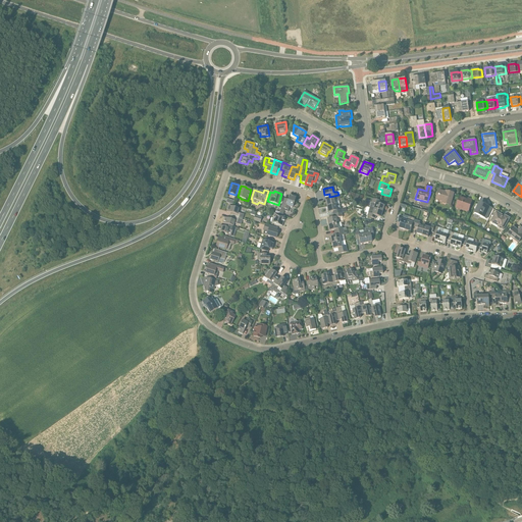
[(441,203),(450,206),(454,194),(448,192),(448,194),(446,194),(446,193),(438,191),(436,200),(441,202),(441,203)]
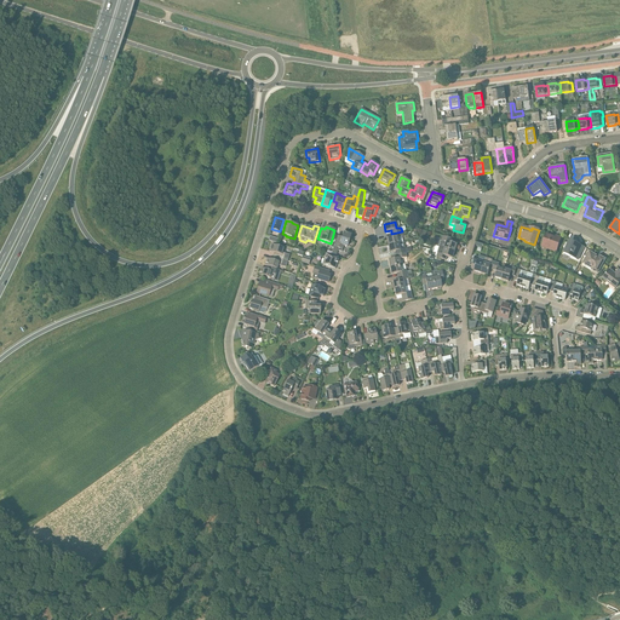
[(389,246),(400,244),(399,237),(402,236),(402,231),(391,234),(392,237),(388,239),(389,246)]
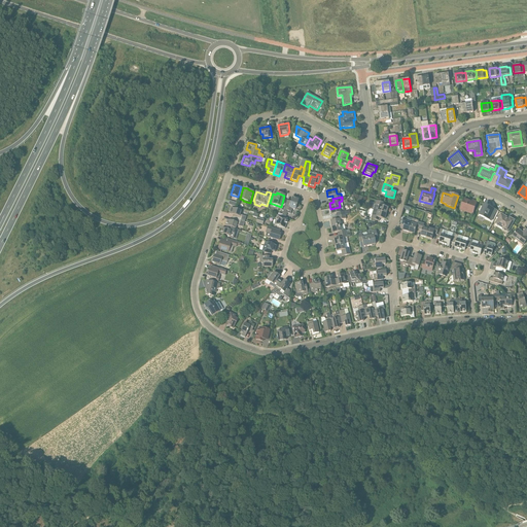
[(287,213),(290,214),(292,209),(295,210),(299,200),(292,198),(291,202),(287,201),(284,210),(281,217),(285,218),(287,213)]
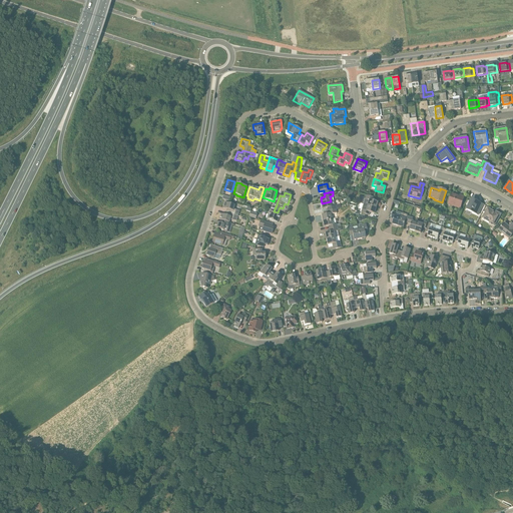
[(448,204),(460,209),(464,196),(460,195),(460,196),(452,194),(448,204)]
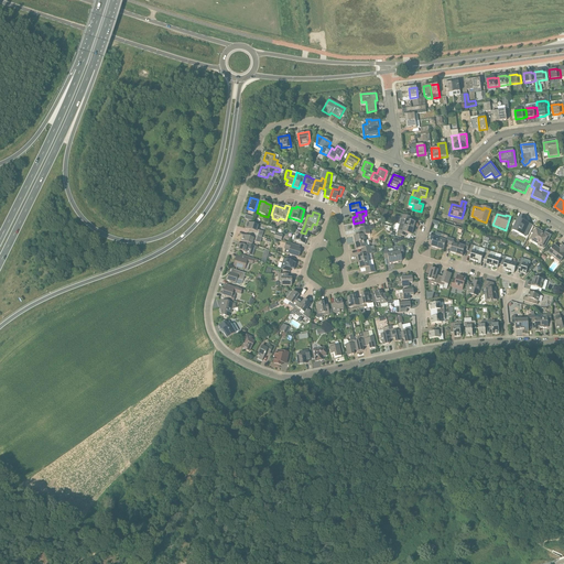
[(400,225),(413,229),(415,223),(410,221),(411,218),(402,215),(400,225)]
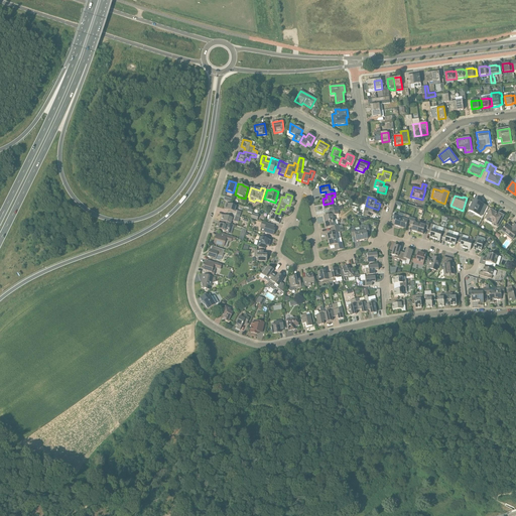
[(470,212),(481,217),(486,206),(475,201),(470,212)]
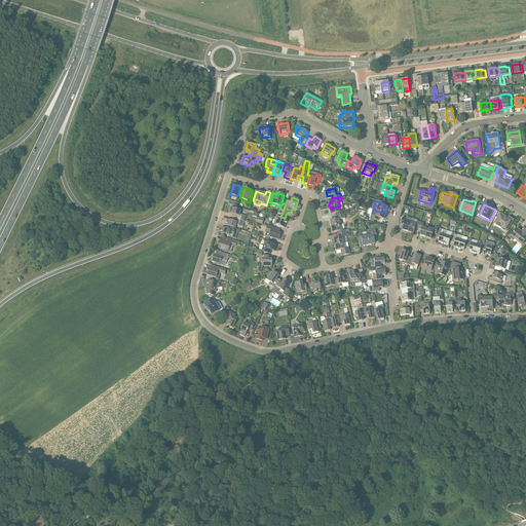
[(336,217),(344,215),(343,211),(340,212),(339,207),(330,209),(331,215),(336,214),(336,217)]
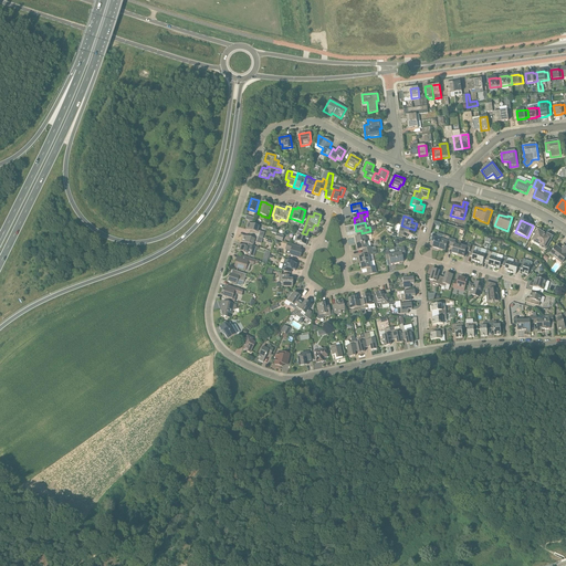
[(258,231),(259,227),(248,223),(247,230),(252,231),(251,234),(259,237),(260,231),(258,231)]
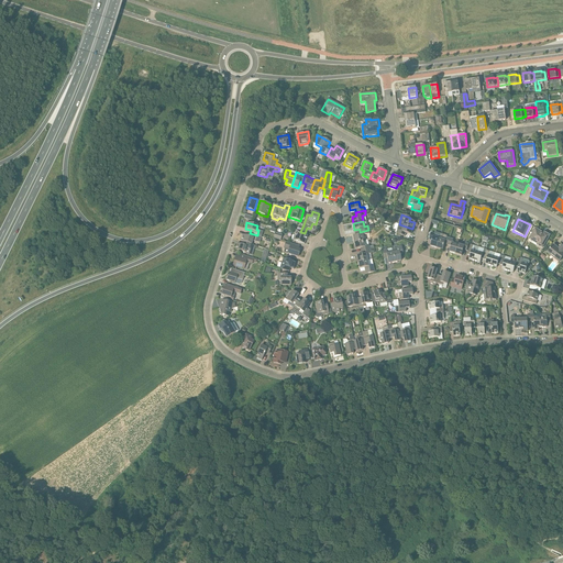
[(396,234),(399,235),(405,236),(406,233),(410,234),(412,229),(399,224),(397,230),(396,234)]
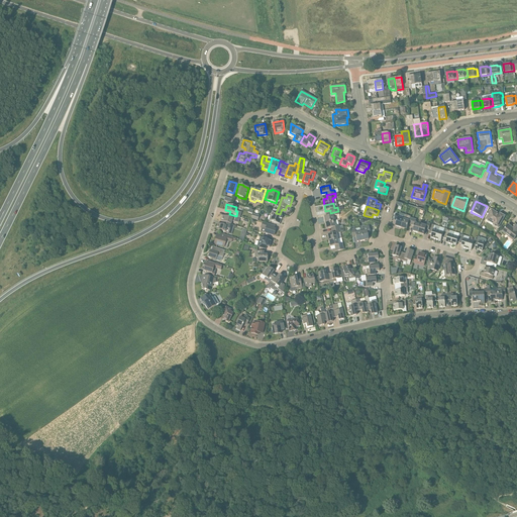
[(492,225),(497,228),(505,216),(500,214),(499,215),(492,210),(490,213),(489,215),(487,218),(491,221),(490,223),(493,224),(492,225)]
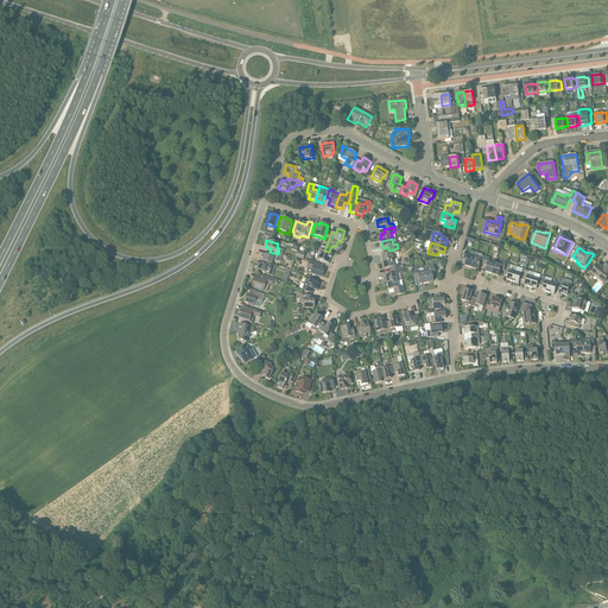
[(382,263),(393,260),(392,254),(399,252),(398,248),(388,251),(390,253),(381,255),(382,263)]
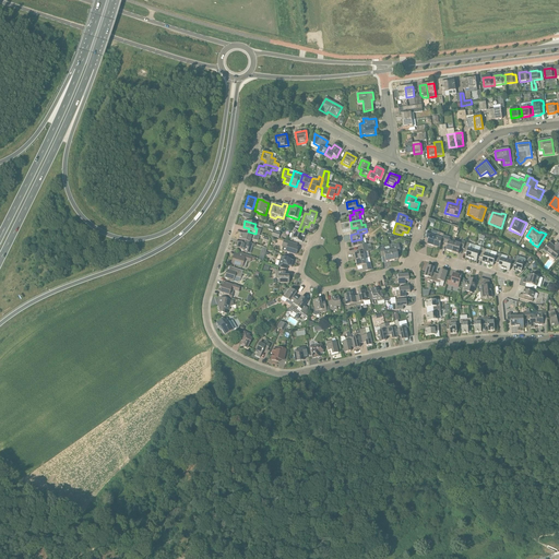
[(306,233),(302,232),(298,230),(294,229),(290,239),(301,242),(302,242),(305,233),(306,233)]
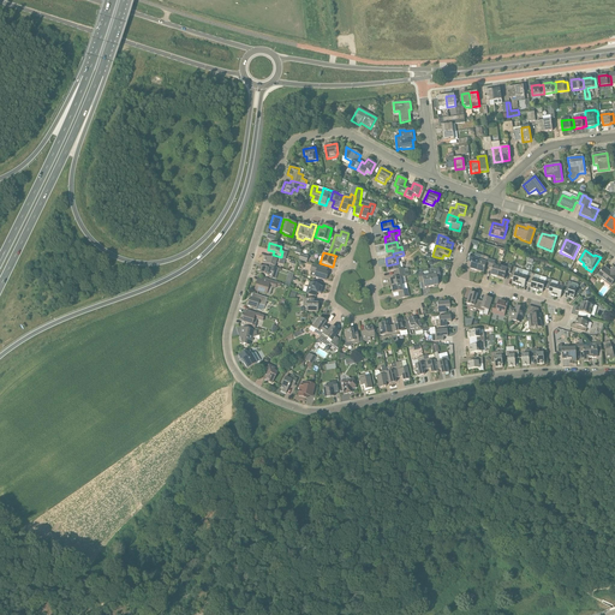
[(267,264),(275,267),(276,263),(279,264),(281,257),(273,255),(272,258),(266,257),(263,263),(267,264)]
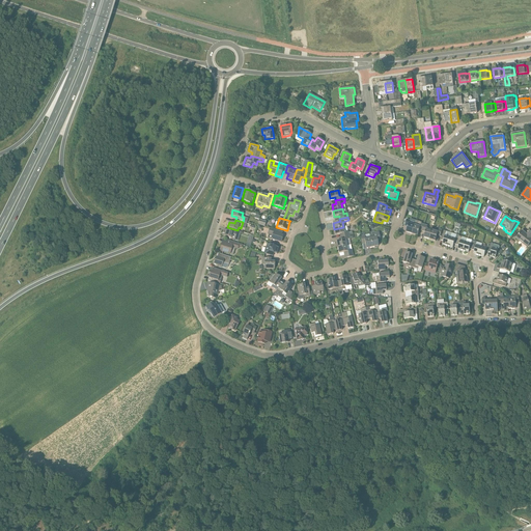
[(407,232),(412,234),(415,225),(409,223),(410,221),(407,220),(404,226),(408,227),(407,232)]
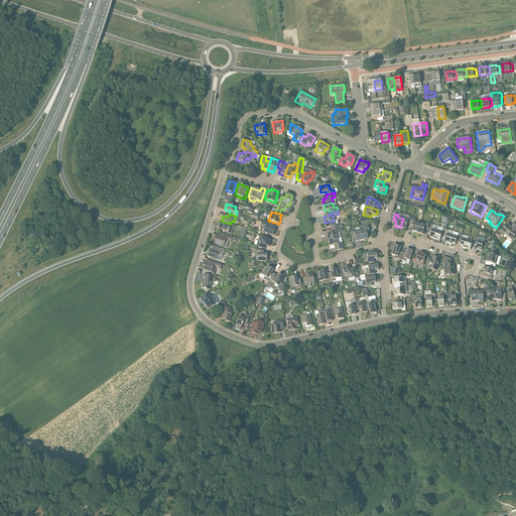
[(404,215),(403,219),(400,228),(406,229),(407,224),(410,225),(412,219),(409,218),(410,216),(404,215)]
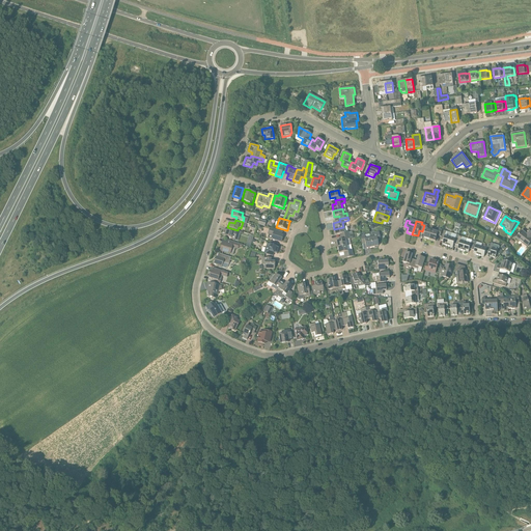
[(424,238),(429,240),(432,230),(426,228),(427,226),(424,225),(422,231),(425,232),(424,238)]
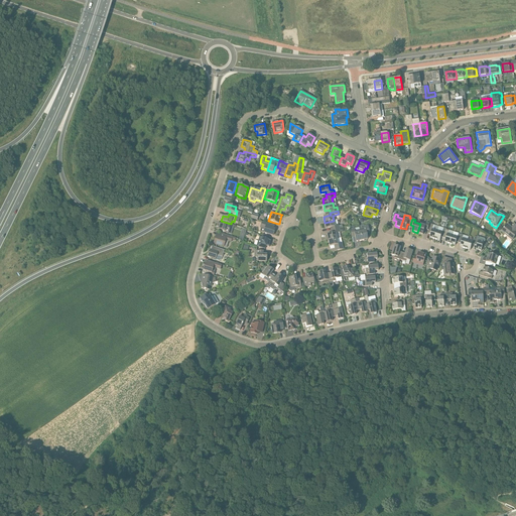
[(331,228),(331,231),(339,229),(339,225),(335,226),(334,221),(325,223),(326,229),(331,228)]
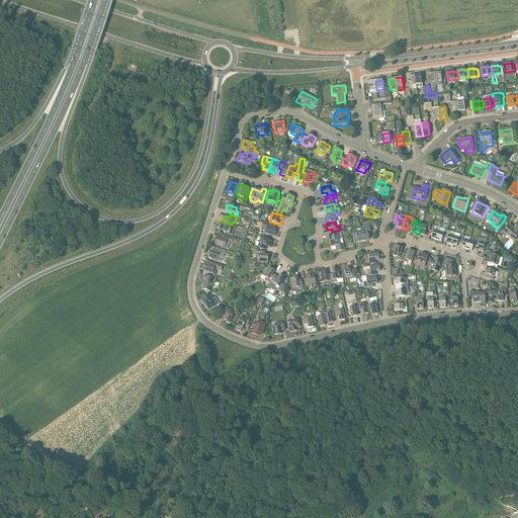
[(217,230),(229,234),(232,225),(225,223),(224,226),(219,224),(217,230)]
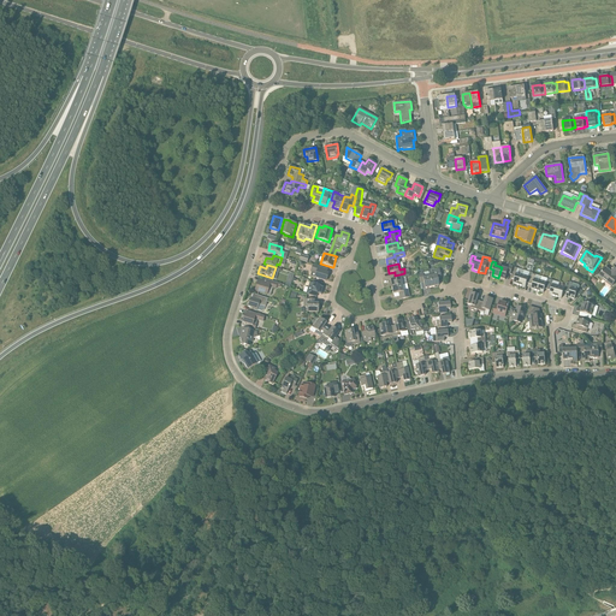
[(312,272),(311,277),(326,282),(329,273),(321,271),(323,267),(313,265),(311,272),(312,272)]
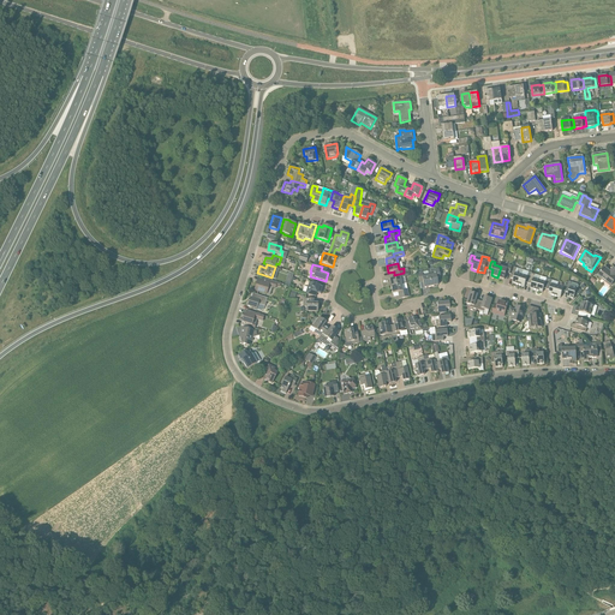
[(501,267),(497,278),(505,280),(506,273),(509,274),(512,267),(508,266),(507,269),(501,267)]
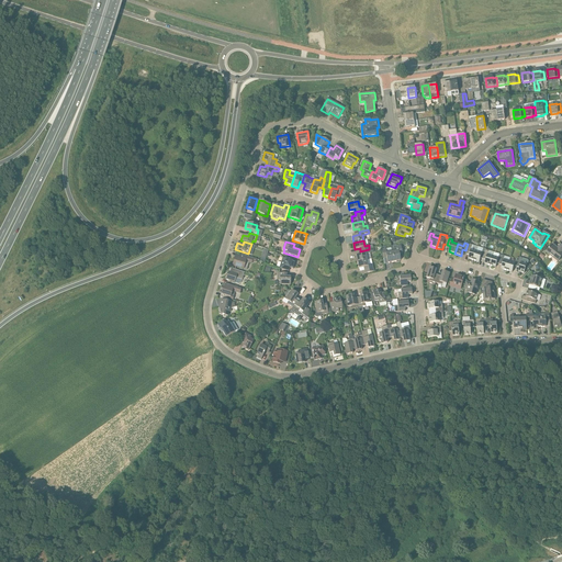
[(468,259),(474,260),(476,250),(471,249),(472,245),(470,244),(467,255),(469,255),(468,259)]
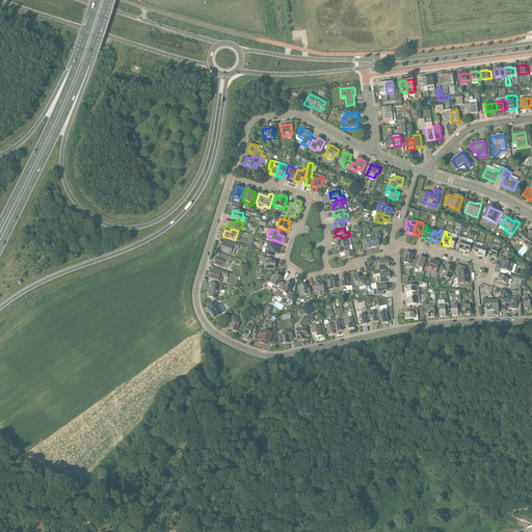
[(516,239),(528,248),(531,242),(531,233),(531,232),(528,235),(523,232),(516,239)]
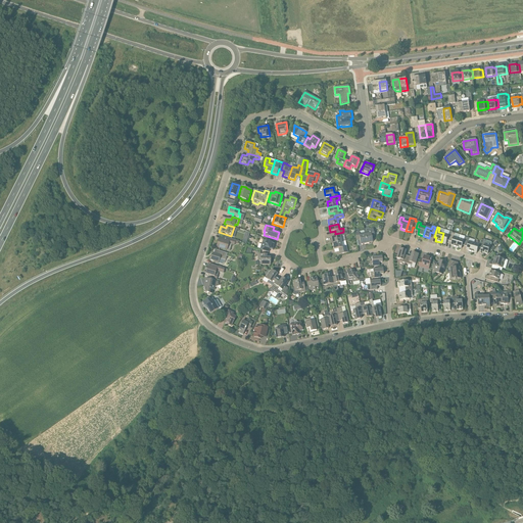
[(365,234),(367,243),(373,242),(372,238),(375,237),(373,229),(369,230),(370,231),(364,232),(365,234)]
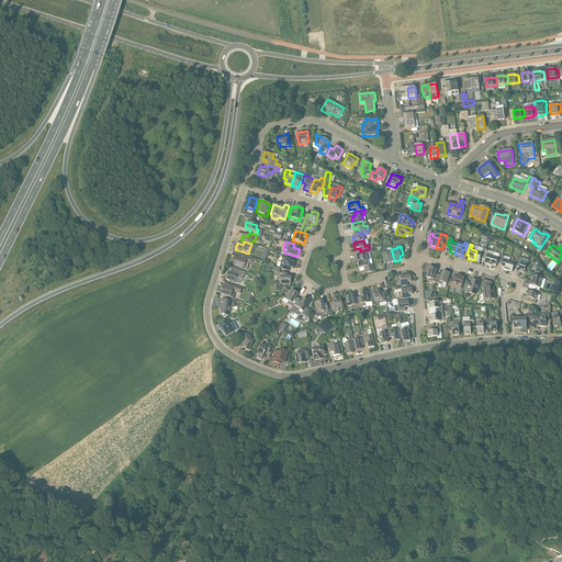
[(358,262),(367,260),(366,254),(370,254),(370,253),(373,253),(372,248),(369,249),(360,251),(361,255),(356,256),(358,262)]
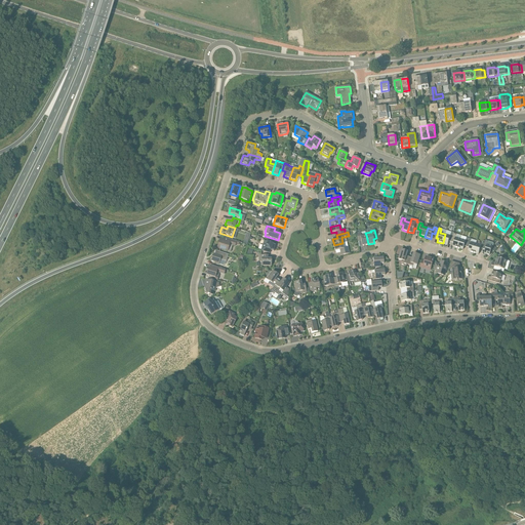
[(449,241),(451,242),(454,234),(454,233),(451,232),(450,236),(445,234),(443,243),(448,245),(449,241)]
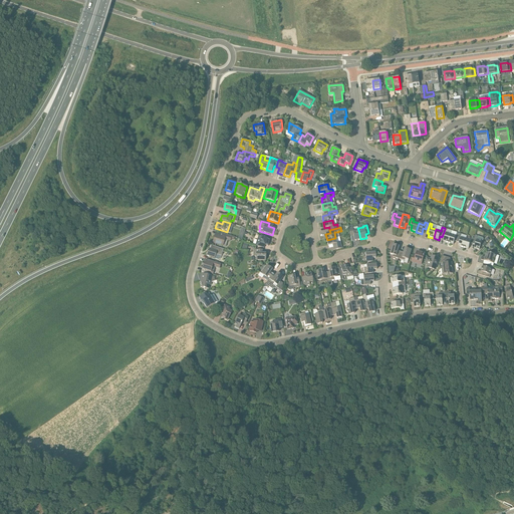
[(354,241),(360,239),(358,230),(353,231),(352,228),(348,228),(349,232),(350,237),(353,236),(354,241)]
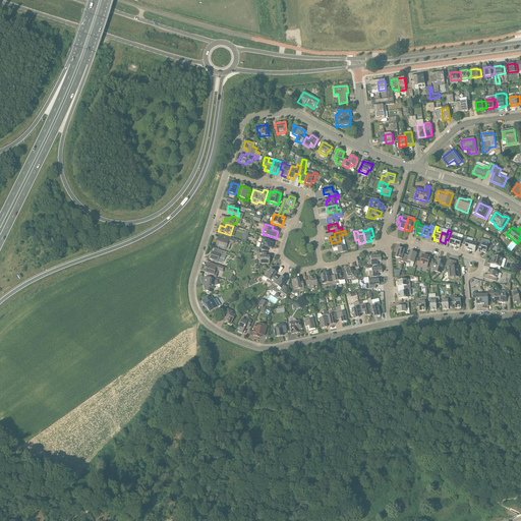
[(449,244),(455,246),(457,237),(452,235),(453,233),(451,232),(448,240),(450,241),(449,244)]
